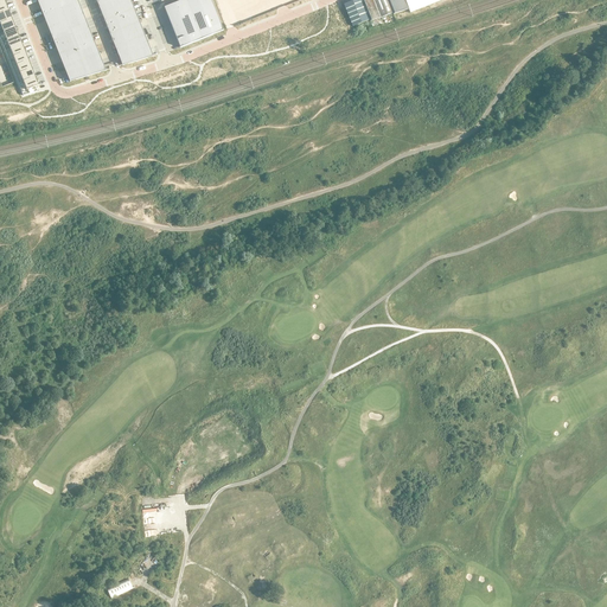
[(58,0),(42,0),(38,1),(43,14),(62,7),(58,0)]
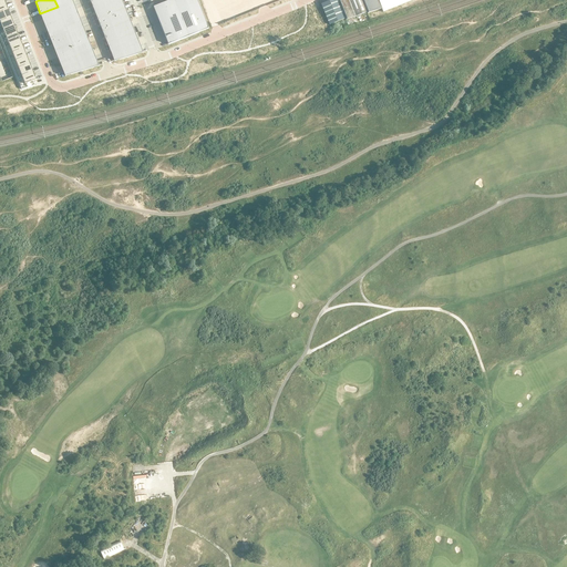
[(122,0),(110,0),(103,3),(107,16),(125,9),(122,0)]
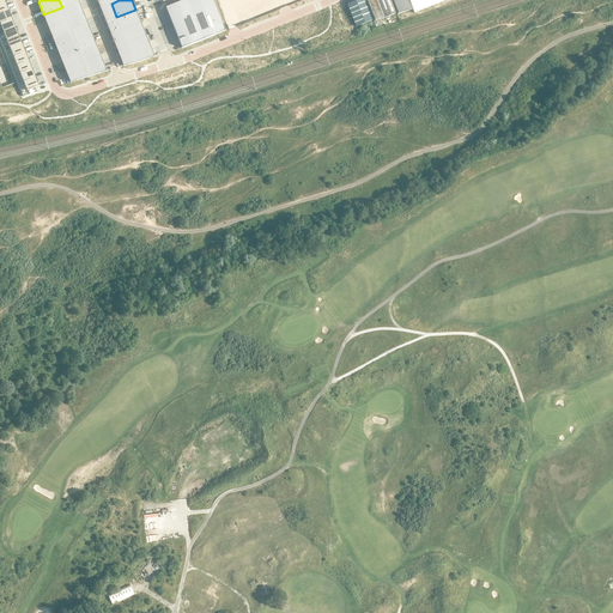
[(212,0),(184,0),(165,7),(182,48),(225,31),(212,0)]
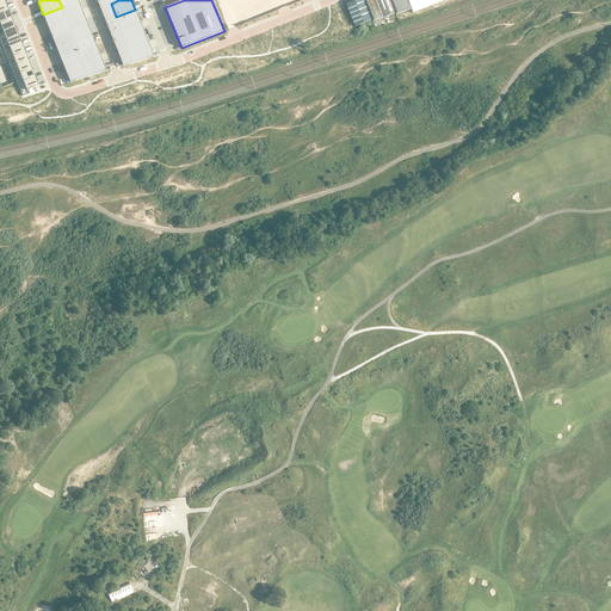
[(355,26),(372,20),(364,0),(357,0),(346,5),(355,26)]
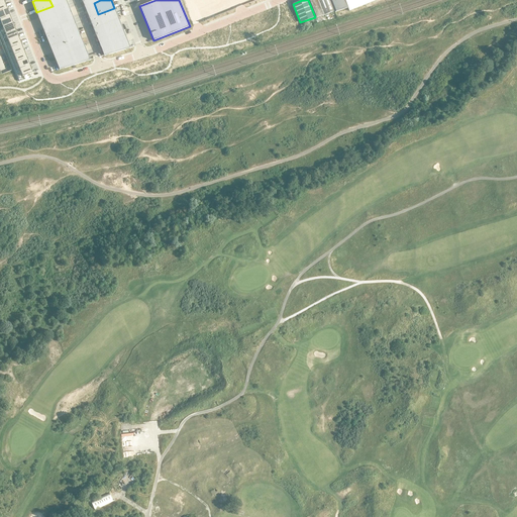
[(308,0),(315,17),(315,18),(324,15),(318,0),(308,0)]
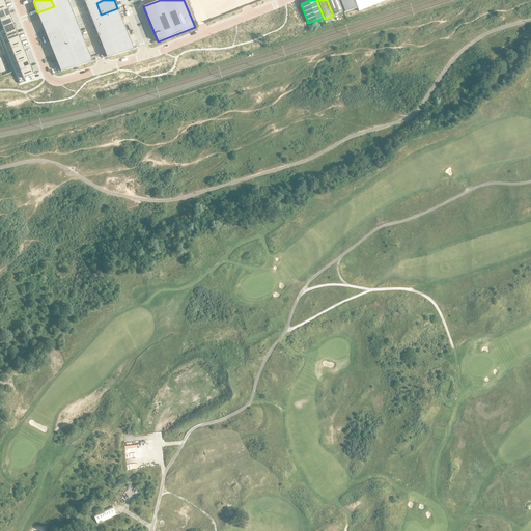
[(343,11),(339,0),(327,0),(333,16),(343,11)]
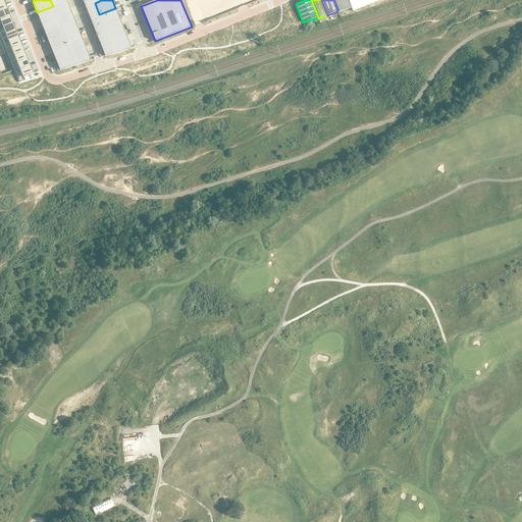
[(333,0),(337,11),(338,12),(352,8),(348,0),(333,0)]
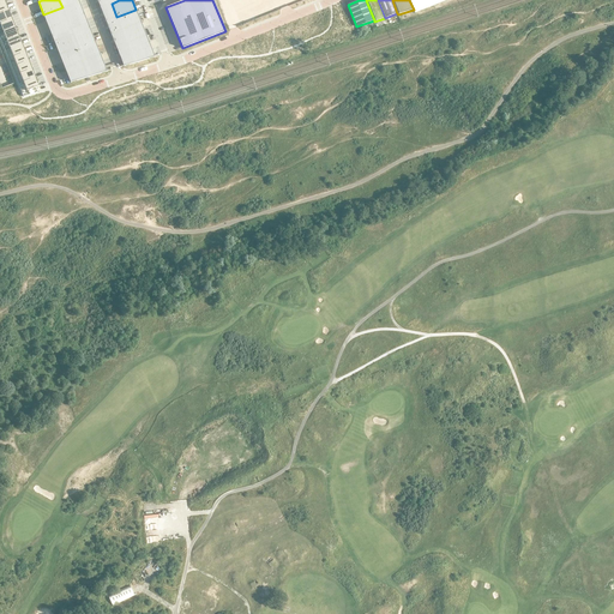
[(409,0),(414,10),(415,13),(446,0),(409,0)]
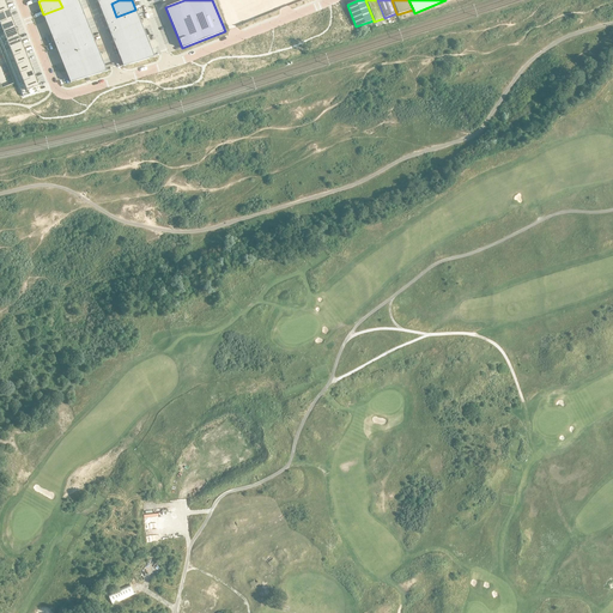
[(79,1),(62,7),(68,20),(84,14),(79,1)]
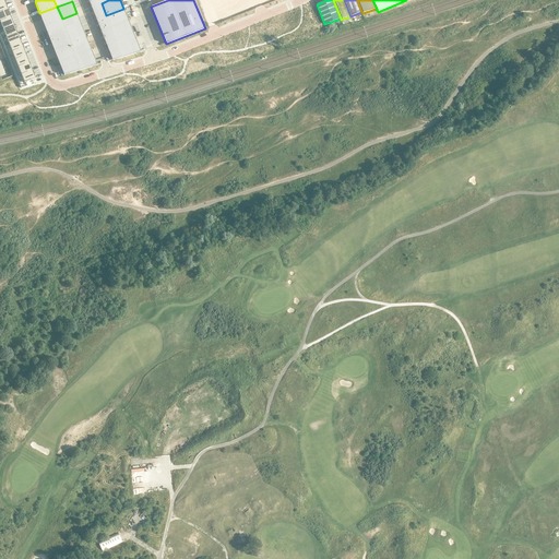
[(102,3),(92,7),(96,20),(106,15),(102,3)]
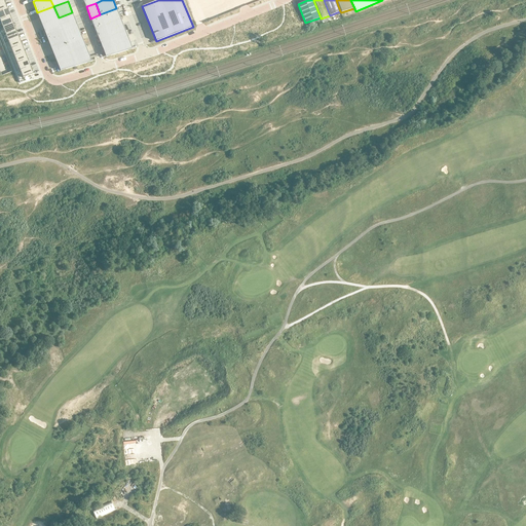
[(53,6),(37,12),(42,25),(59,17),(53,6)]
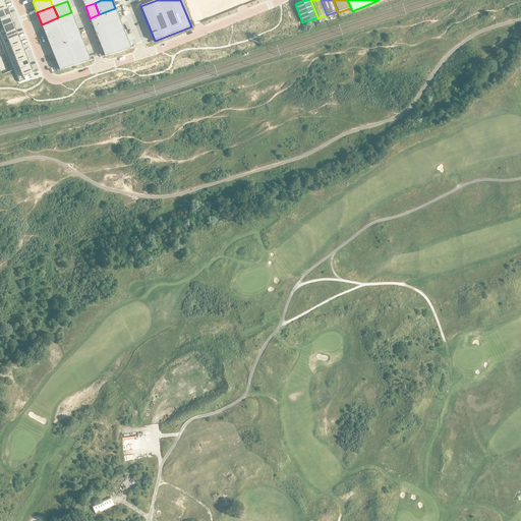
[(115,8),(99,14),(104,25),(120,19),(115,8)]
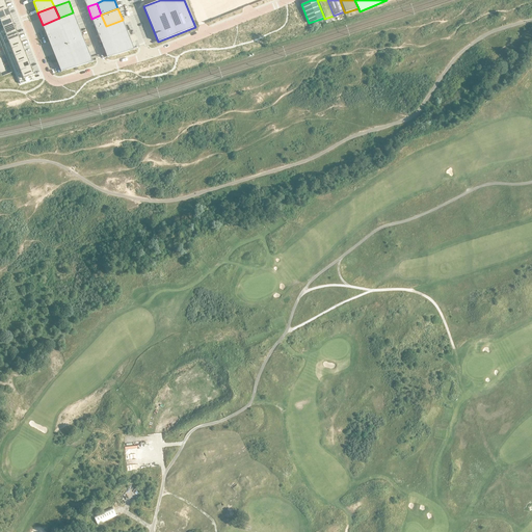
[(8,9),(0,11),(0,21),(10,17),(8,9)]
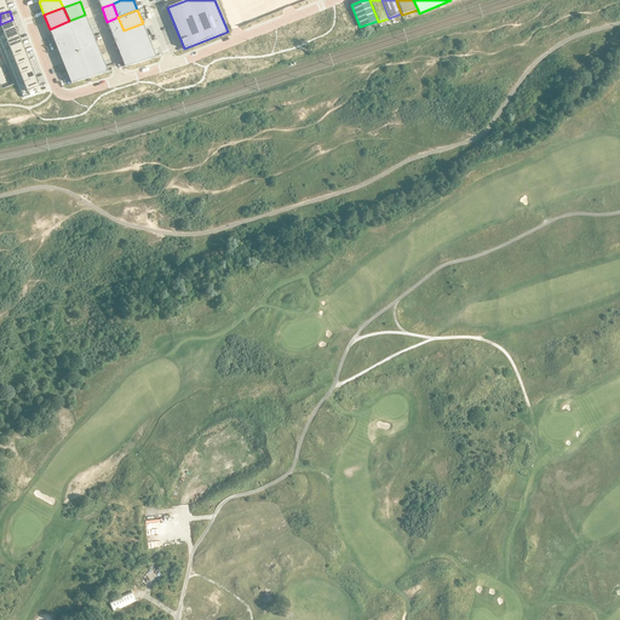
[(85,15),(69,21),(74,34),(91,28),(85,15)]
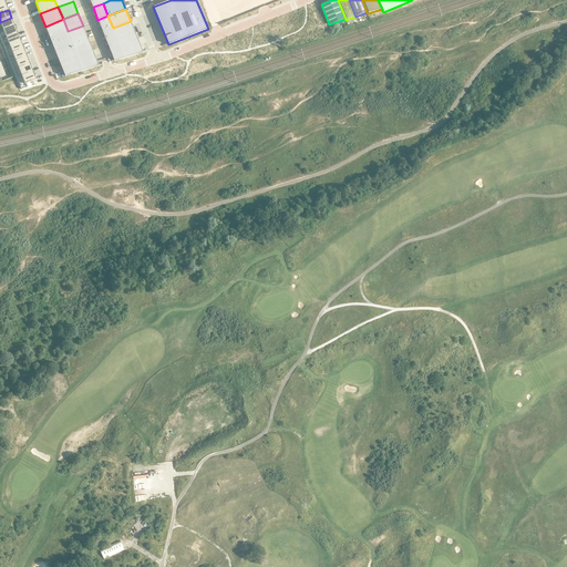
[(107,16),(98,20),(103,32),(113,28),(107,16)]
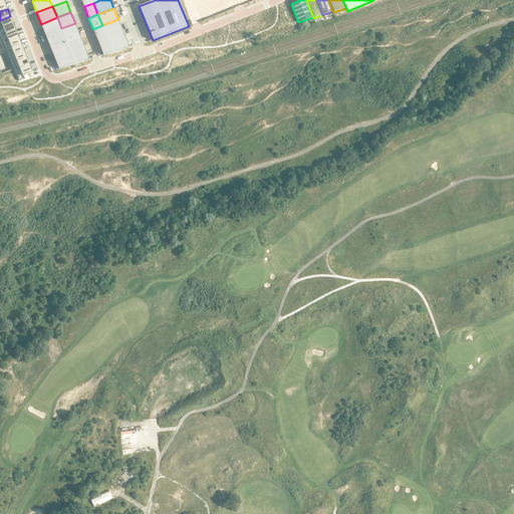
[(10,16),(0,20),(0,28),(13,23),(10,16)]
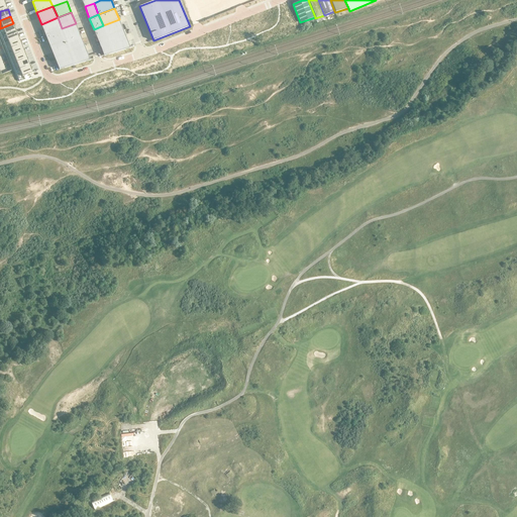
[(138,16),(132,17),(136,29),(141,27),(138,16)]
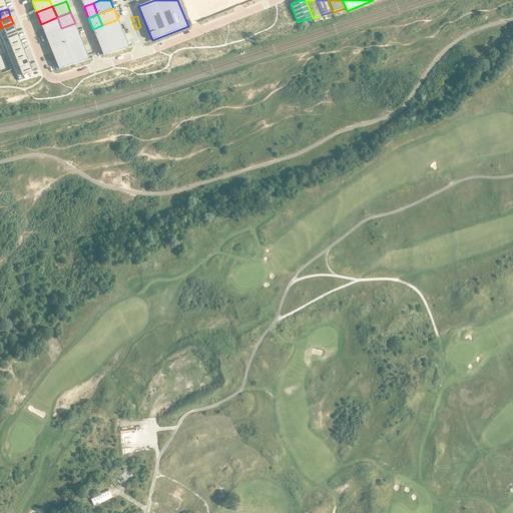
[(57,17),(41,24),(45,35),(61,28),(57,17)]
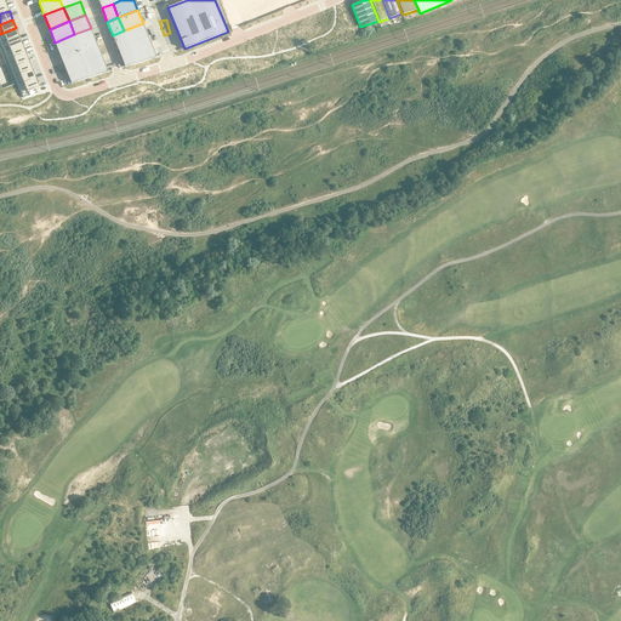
[(143,23),(124,30),(126,38),(129,44),(148,36),(143,23)]
